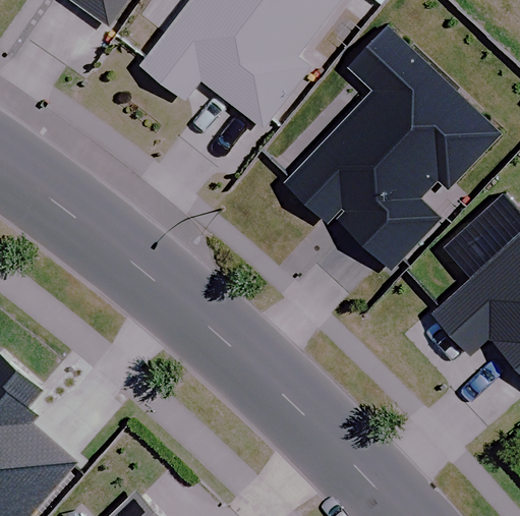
[(73,0),(107,23),(123,0),(73,0)]
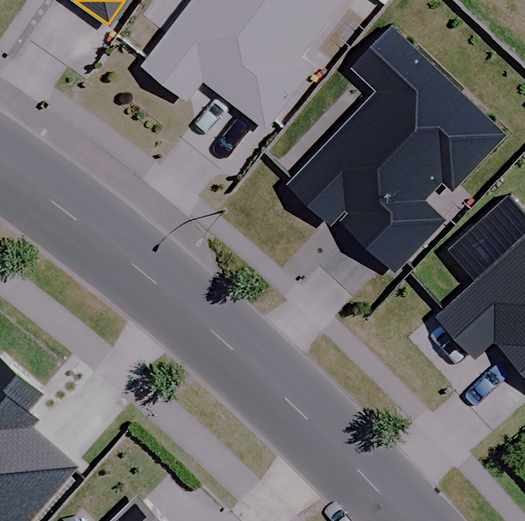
[(199,79),(263,128),(310,67),(296,56),(339,0),(192,0),(141,67),(183,100),(199,79)]
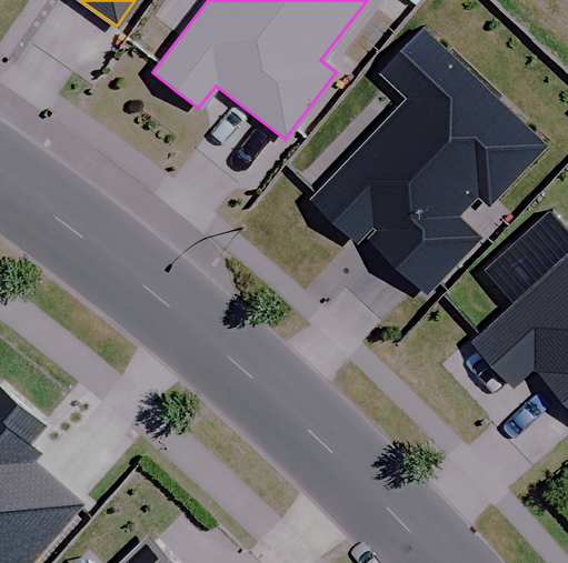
[(362,232),(428,293),(478,239),(454,217),(474,193),(486,204),(545,141),(421,29),(380,73),(407,98),(309,203),(352,243),(362,232)]
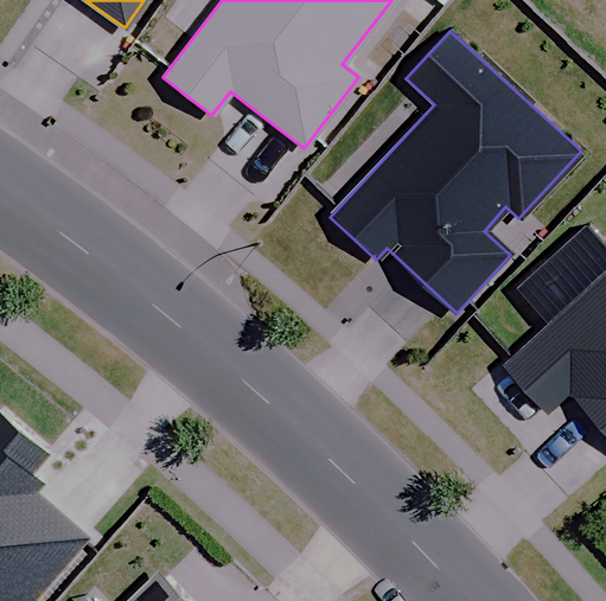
[(547,325),(503,365),(547,413),(567,394),(605,435),(605,253),(584,229),(516,292),(547,325)]
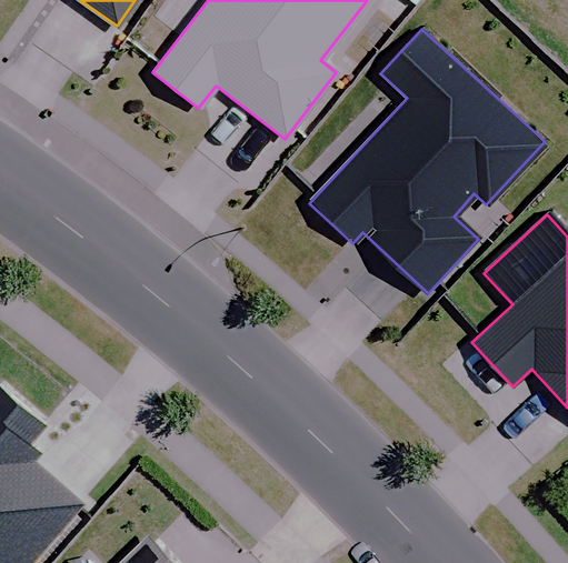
[(0,562),(30,562),(83,503),(23,450),(42,429),(0,391),(0,562)]
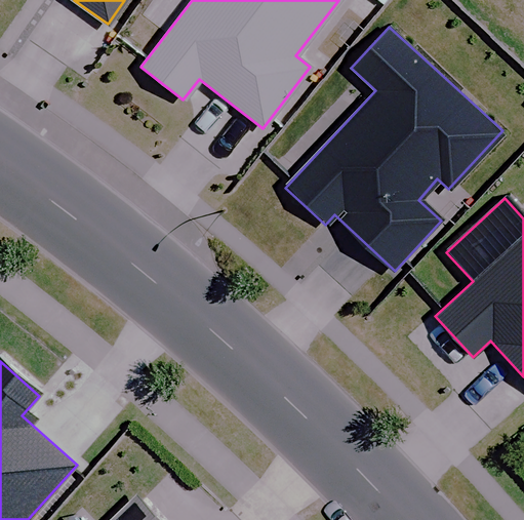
[(159,519),(134,494),(108,519),(159,519)]
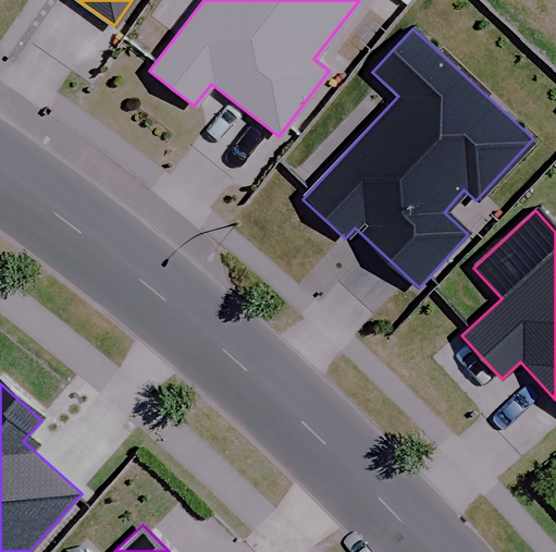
All buildings are outlined.
